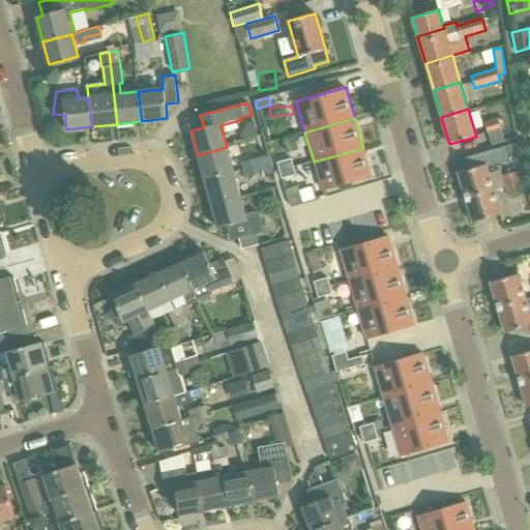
[(492,146),(505,142),(501,129),(498,118),(484,122),(488,134),(492,146)]
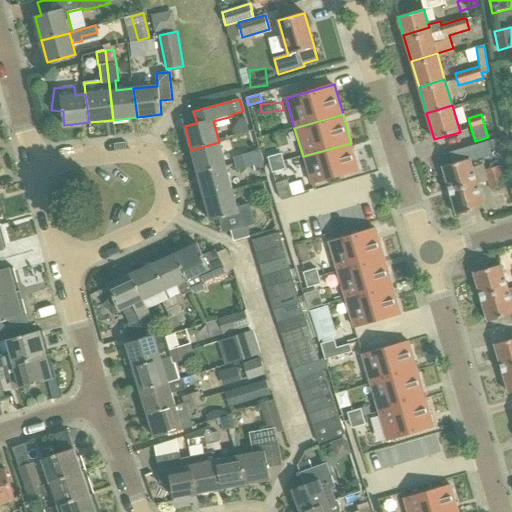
[(496,147),(494,139),(487,141),(489,149),(496,147)]
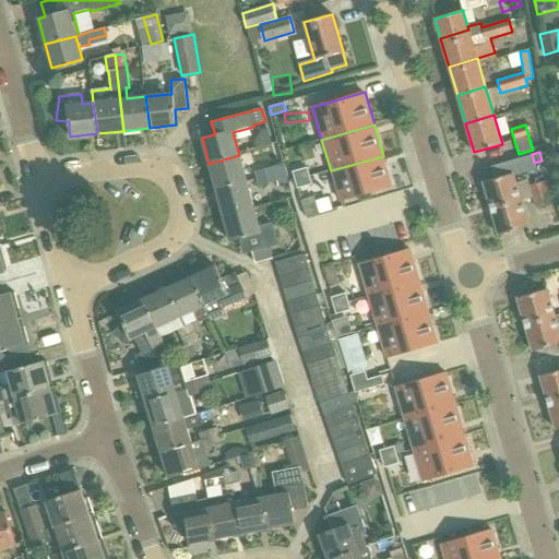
[(216,190),(246,181),(239,155),(209,164),(216,190)]
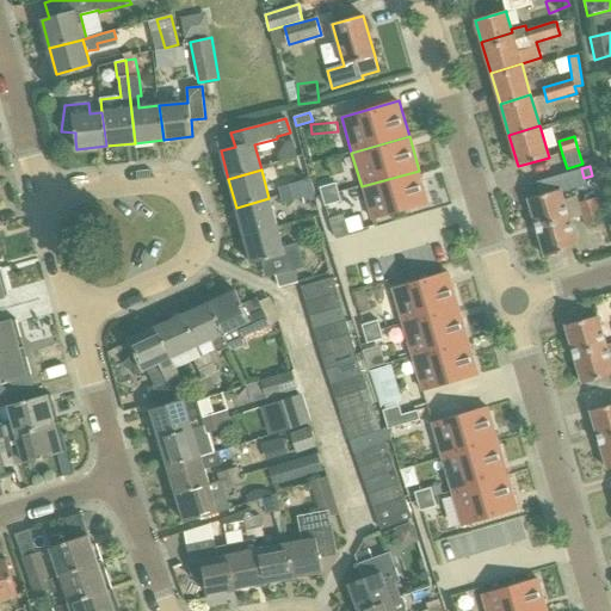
[(419,171),(362,186),(371,221),(429,205),(419,171)]
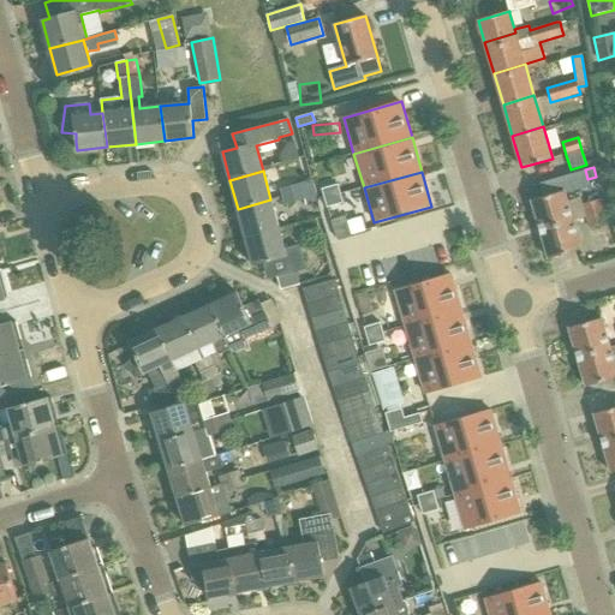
[(281,197),(314,189),(311,180),(280,189),(281,197)]
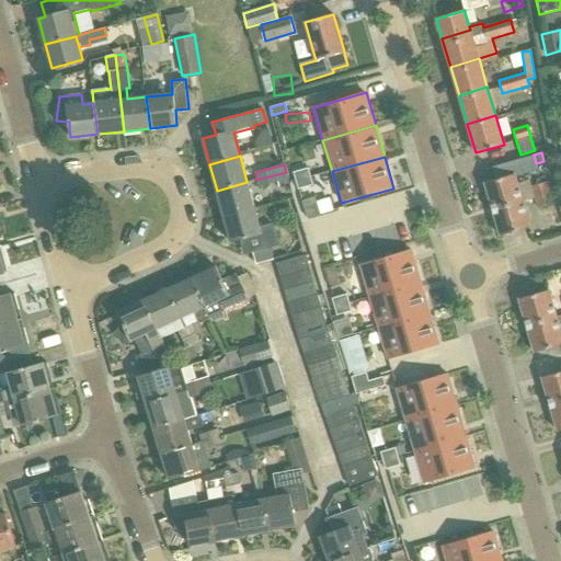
[(310,176),(308,168),(294,172),(296,181),(310,176)]
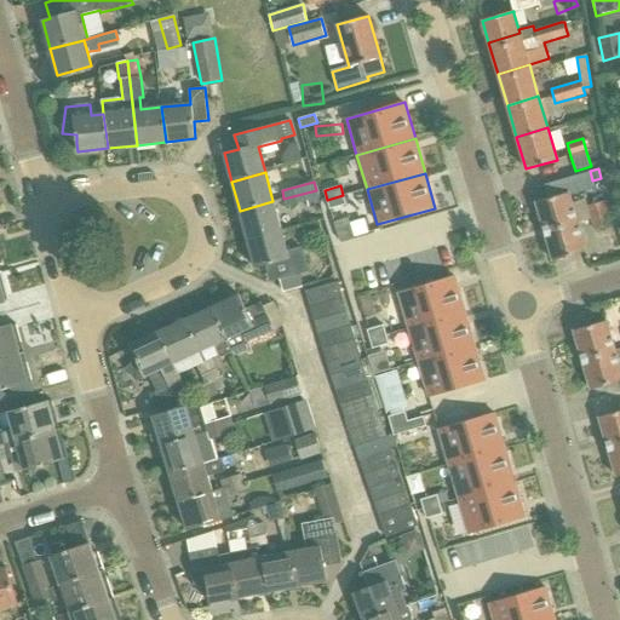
[(316,190),(283,199),(286,207),(306,201),(308,207),(320,204),(316,190)]
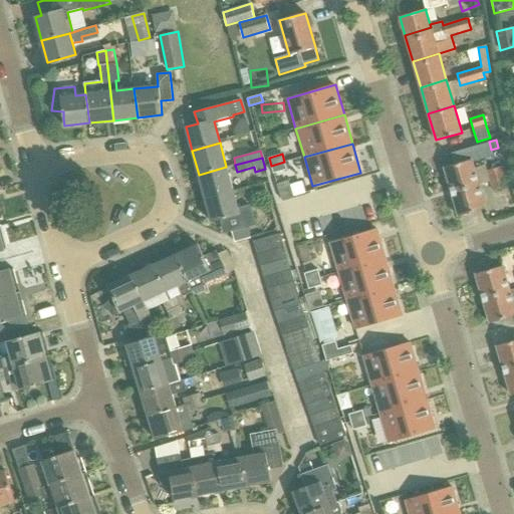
[(452,192),(478,185),(489,181),(490,181),(487,171),(485,165),(474,169),(471,160),(445,168),(452,192)]
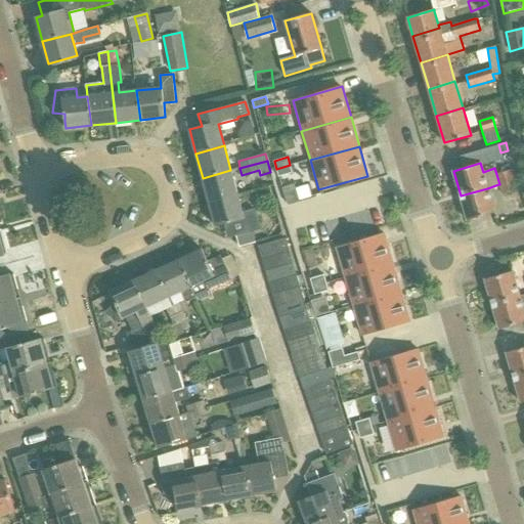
[(290,165),(276,169),(276,170),(278,176),(292,172),(290,165)]
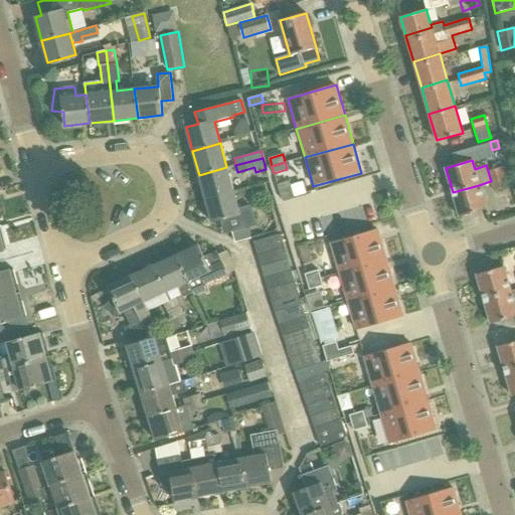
[(205,198),(233,191),(226,167),(199,175),(205,198)]
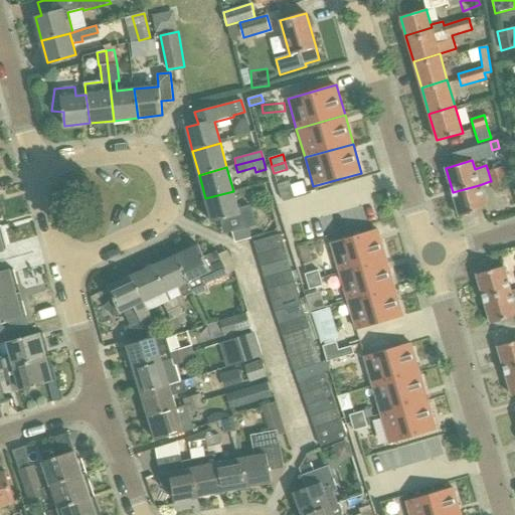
[(493,191),(504,188),(509,187),(503,167),(488,171),(491,181),(490,181),(493,191)]
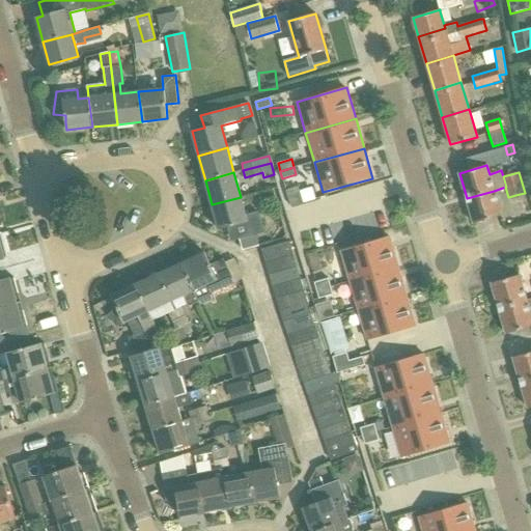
[(494,191),(467,198),(474,223),(501,216),(494,191)]
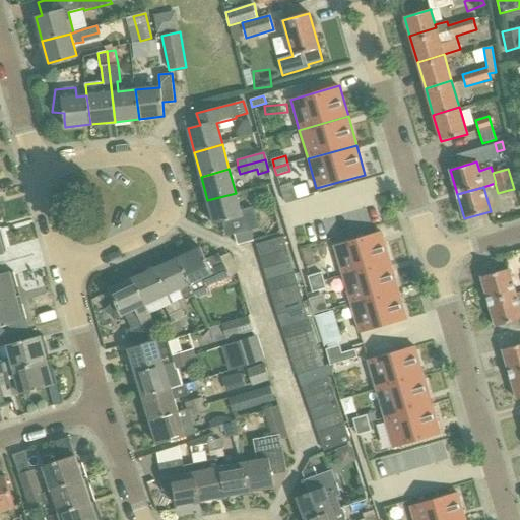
[(236,193),(207,200),(213,224),(222,222),(226,237),(258,228),(253,207),(240,210),(236,193)]
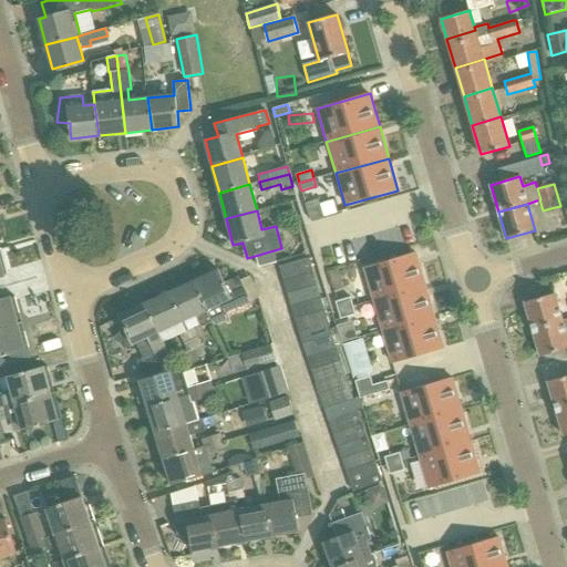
[(549,258),(566,253),(566,240),(546,248),(549,258)]
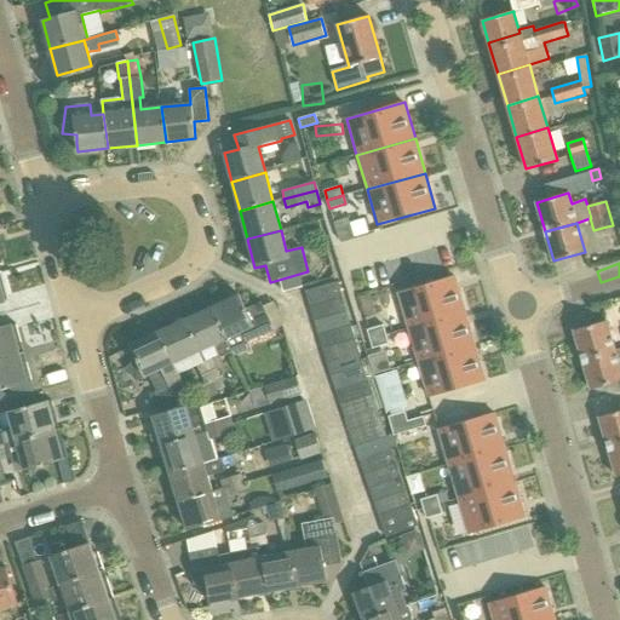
[(407,328),(465,313),(455,276),(397,293),(407,328)]
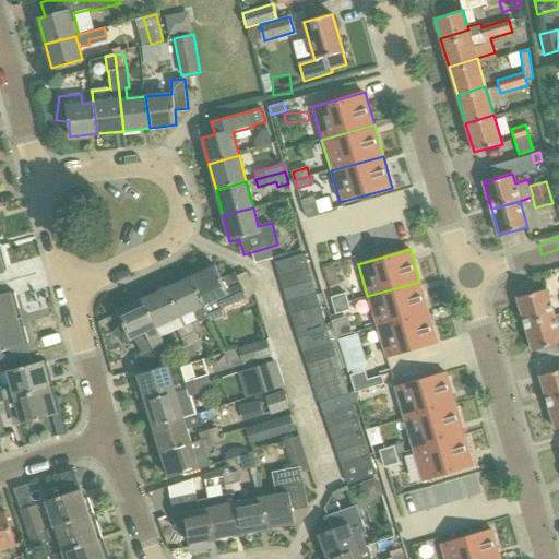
[(280,276),(309,268),(305,254),(275,262),(280,276)]
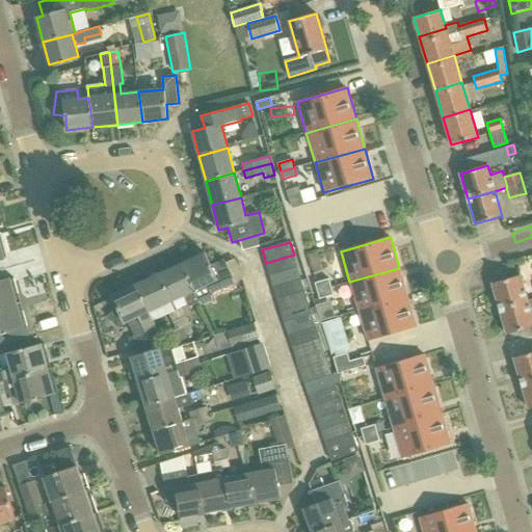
[(181,264),(193,291),(206,285),(211,294),(236,284),(224,259),(210,265),(205,253),(181,264)]
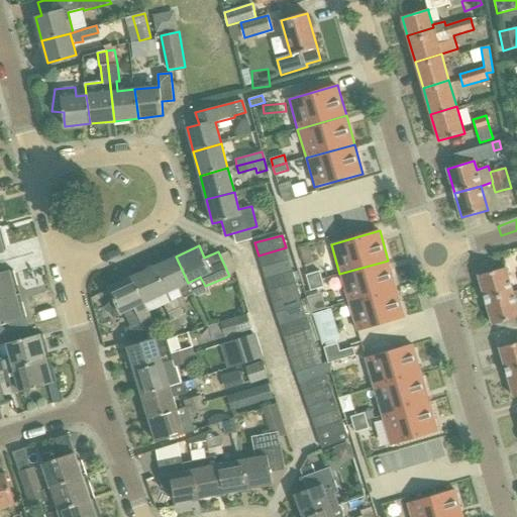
[(262,267),(289,259),(286,247),(259,255),(262,267)]
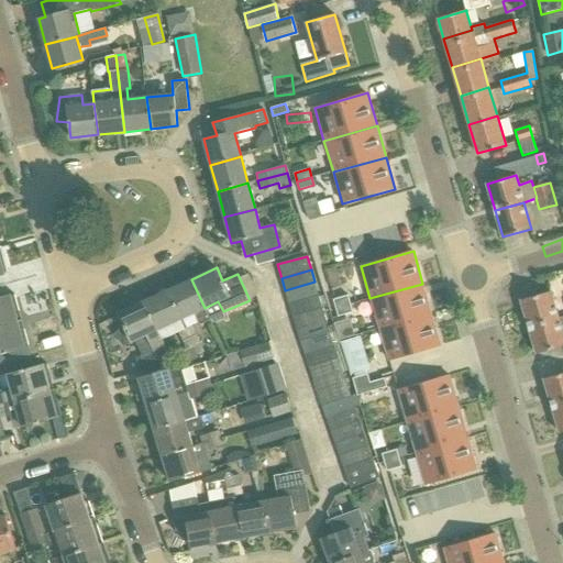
[(205,308),(191,279),(167,290),(180,319),(195,313),(200,324),(210,320),(205,308)]
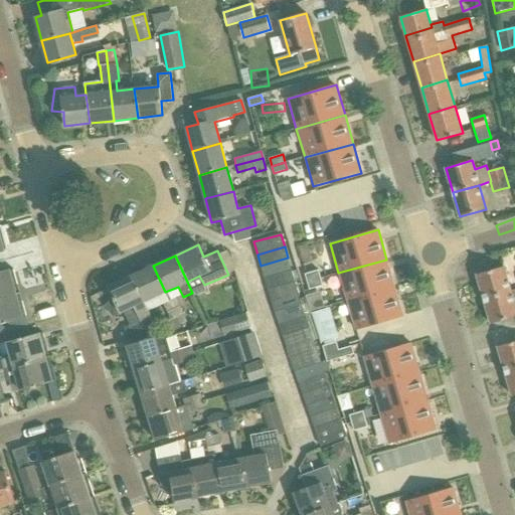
[(264,277),(291,269),(288,258),(261,266),(264,277)]
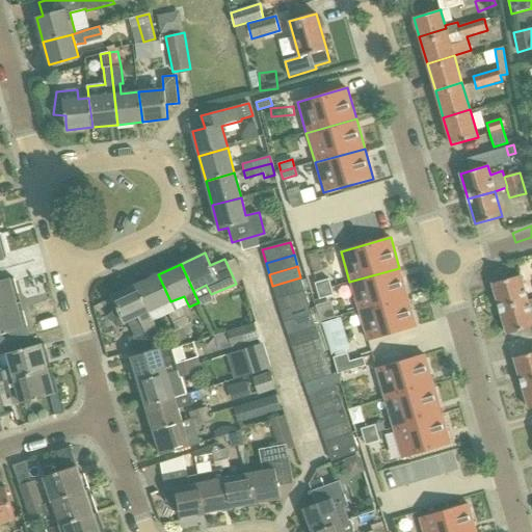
[(349,282),(357,312),(407,298),(399,268),(349,282)]
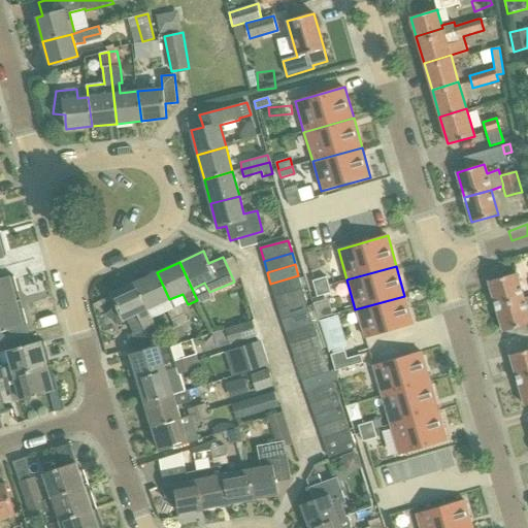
[(157,272),(134,283),(146,309),(147,309),(169,299),(157,272)]
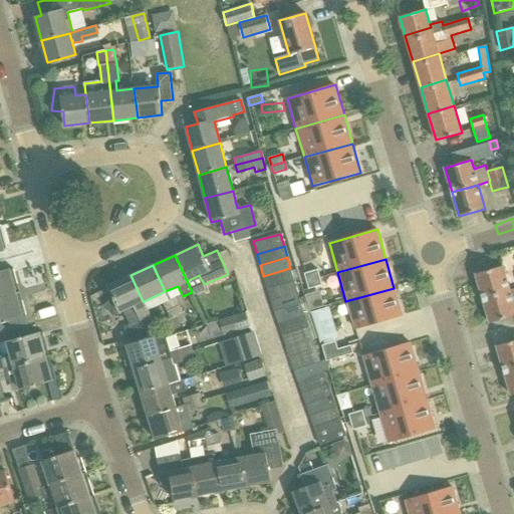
[(483,298),(509,290),(502,266),(476,274),(483,298)]
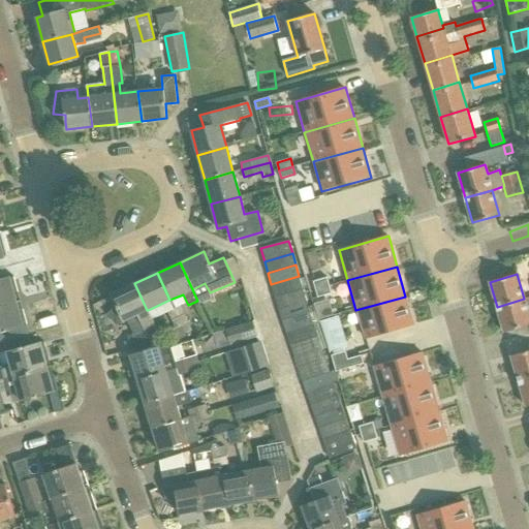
[(275,296),(302,287),(299,276),(271,284),(275,296)]
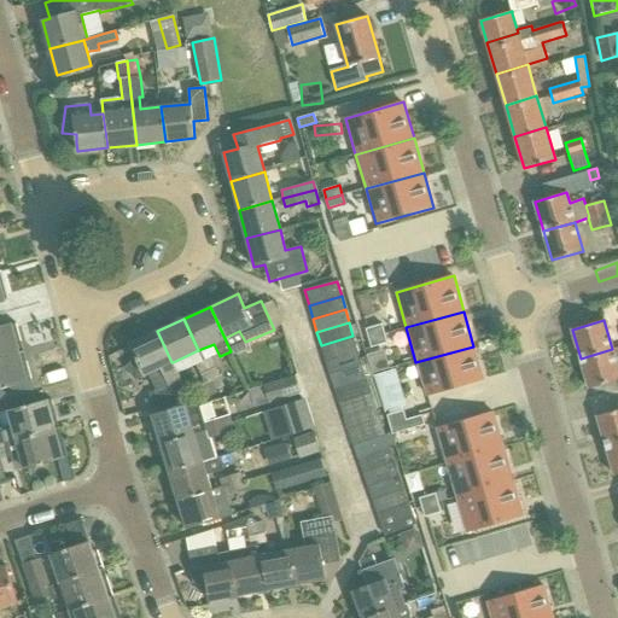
[(0,357),(19,353),(11,324),(0,326),(0,357)]
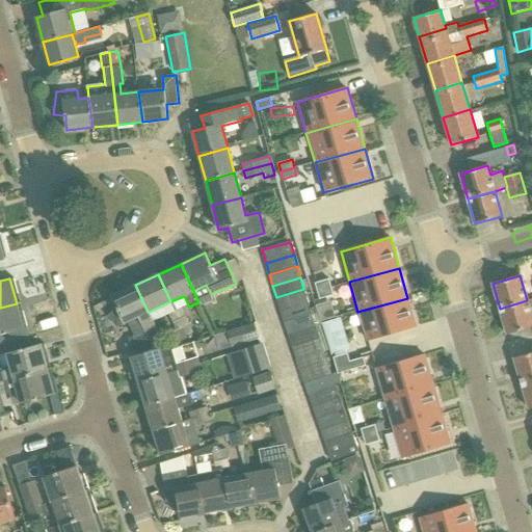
[(315,283),(317,291),(330,287),(328,278),(315,283)]
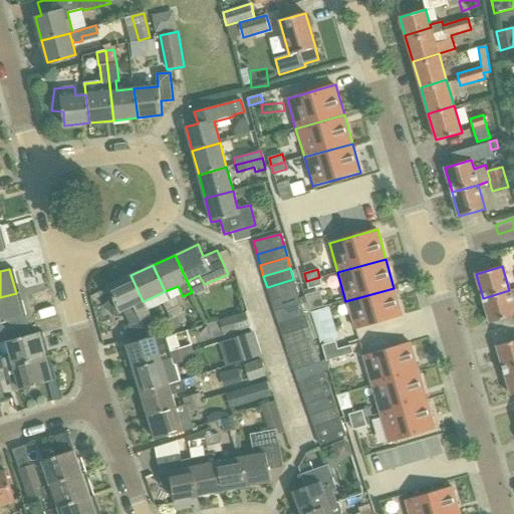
[(114,298),(104,305),(113,315),(120,312),(134,306),(140,320),(124,326),(127,340),(156,332),(150,316),(151,316),(144,301),(143,301),(131,275),(108,285),(114,298)]
